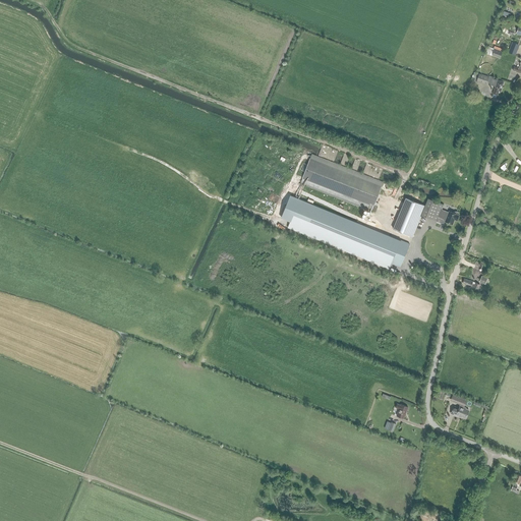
[(505,34),(513,37),(514,33),(503,29),(502,32),(505,33),(505,34)]
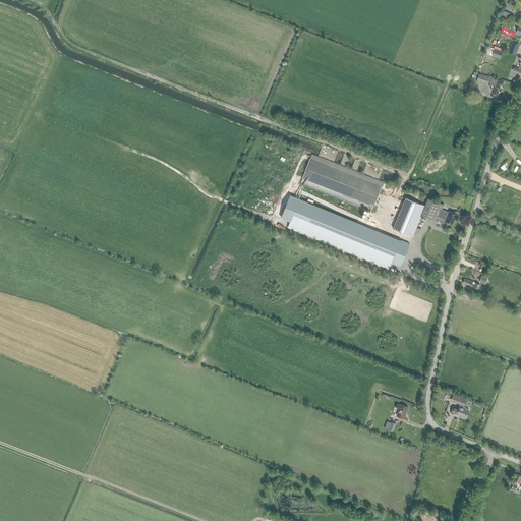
[(516,51),(518,45),(512,42),(510,49),(516,51)]
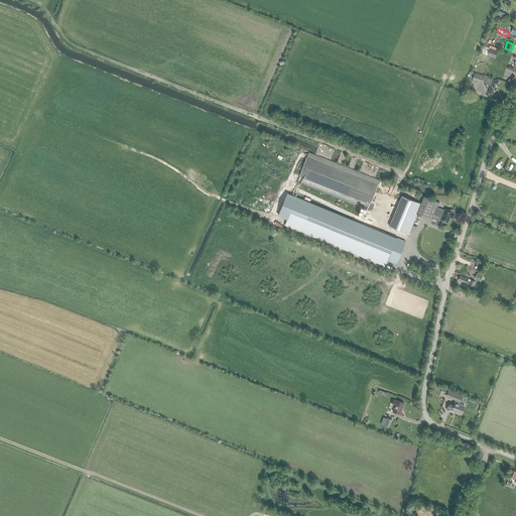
[(495,57),(498,51),(490,48),(488,54),(495,57)]
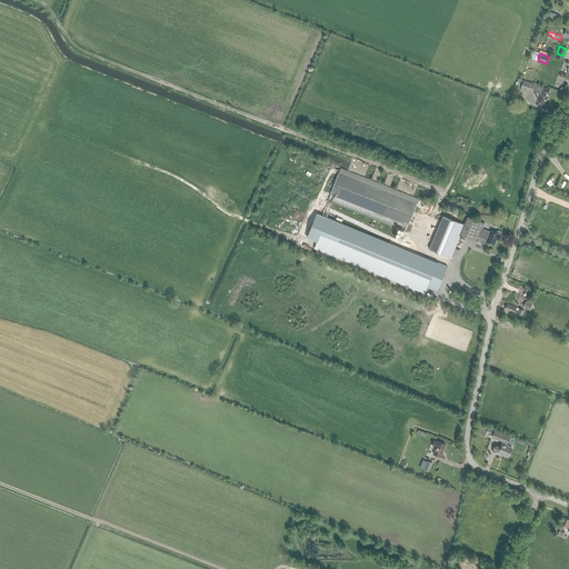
[(523,90),(525,89),(531,91),(532,90),(535,85),(533,85),(523,80),(520,89),(523,90)]
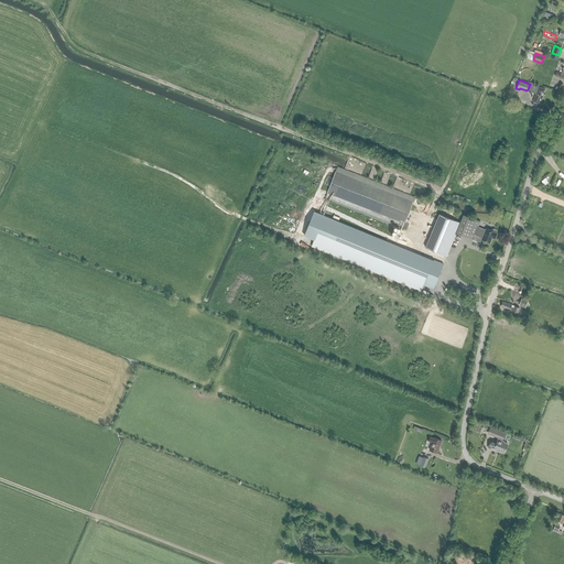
[(540,98),(542,98),(542,97),(543,96),(542,95),(544,89),(538,87),(532,85),(531,90),(530,91),(535,94),(535,96),(534,96),(533,101),(538,102),(540,98)]
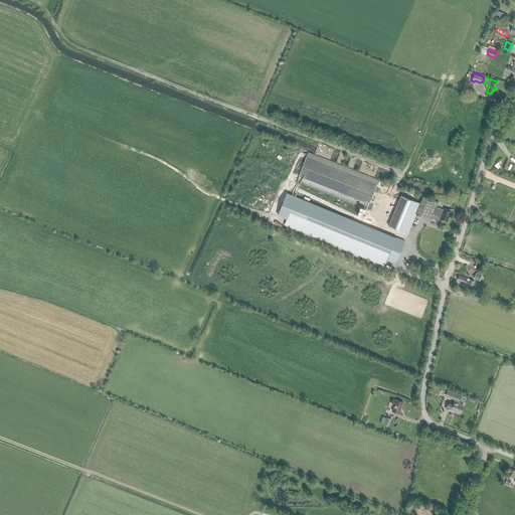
[(366,207),(371,209),(374,201),(370,200),(378,180),(308,153),(297,181),(366,207)]
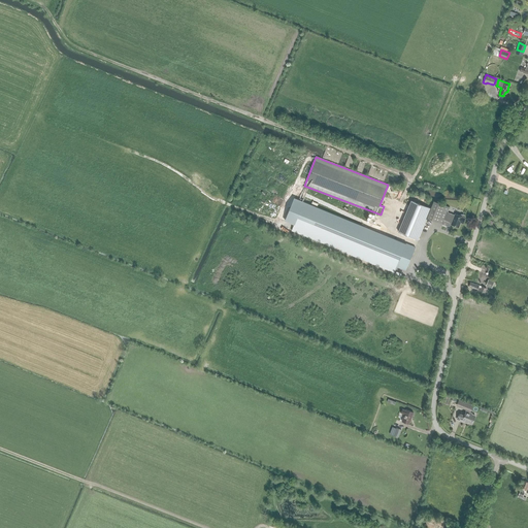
[(403,276),(415,248),(293,197),(282,226),(403,276)]
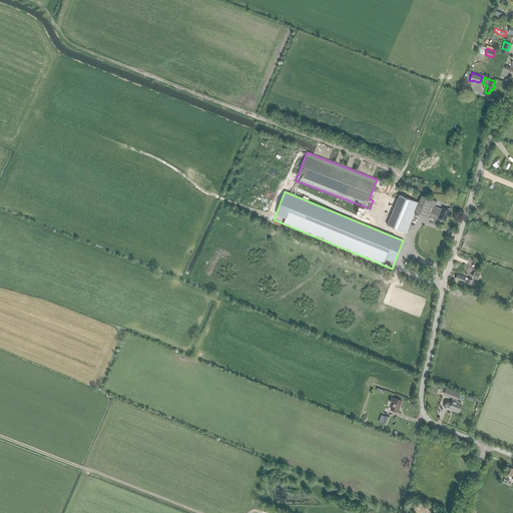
[(446,209),(442,207),(441,209),(434,206),(437,201),(422,195),(415,211),(430,217),(432,213),(439,216),(438,218),(445,221),(447,216),(449,217),(451,212),(449,211),(450,208),(449,208),(447,208),(446,209)]
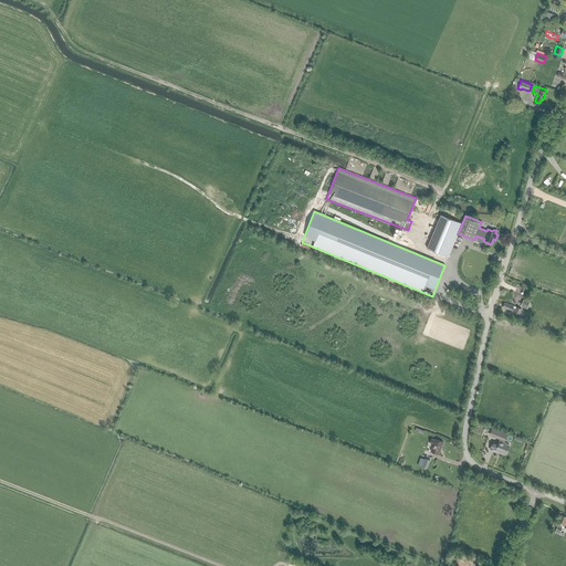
[(530,302),(523,300),(521,306),(527,308),(530,302)]
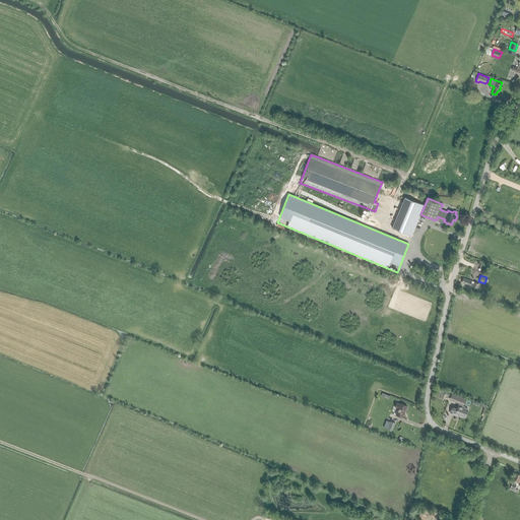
[(476,289),(479,283),(474,282),(473,283),(471,282),(472,280),(468,279),(468,280),(463,278),(461,282),(466,284),(466,285),(472,287),(471,287),(476,289)]
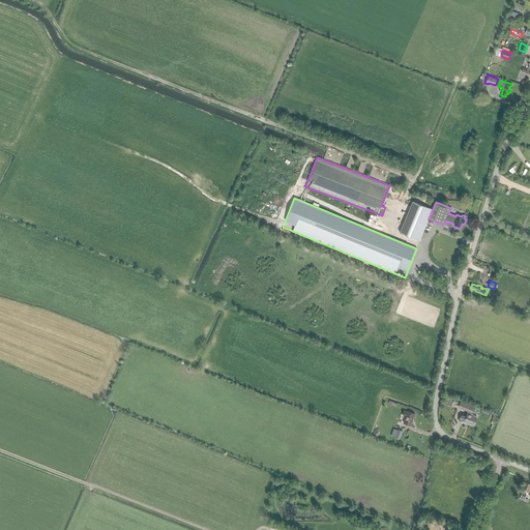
[(414,414),(408,411),(408,412),(404,411),(402,414),(406,416),(404,422),(410,425),(414,414)]
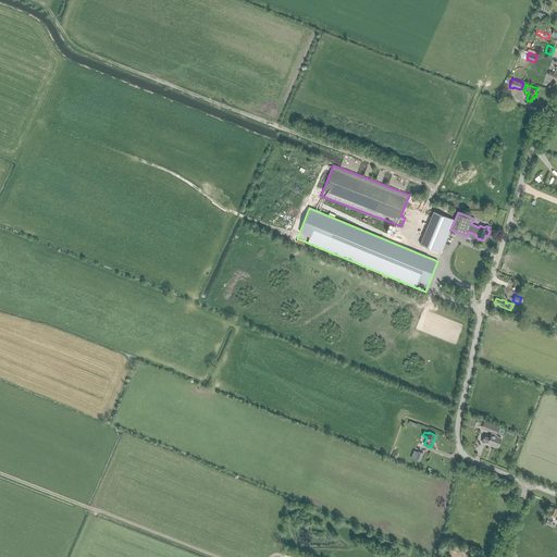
[(497,436),(492,434),(491,436),(485,434),(482,442),(493,446),(493,445),(497,446),(500,438),(497,437),(497,436)]
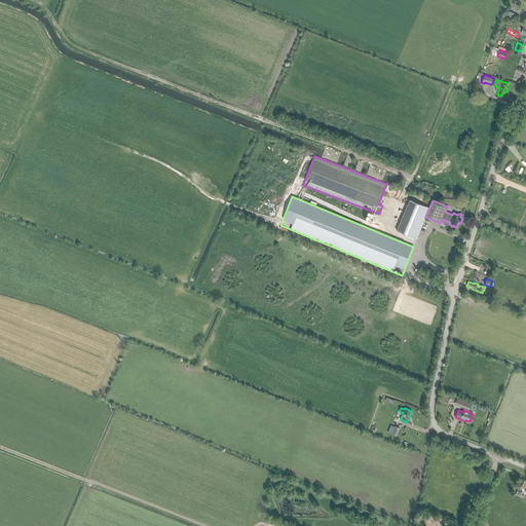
[(524,489),(525,484),(525,482),(525,481),(525,480),(522,479),(522,481),(520,480),(518,486),(517,489),(518,490),(516,495),(522,497),(523,495),(521,494),(522,491),(521,491),(522,488),(524,489)]
